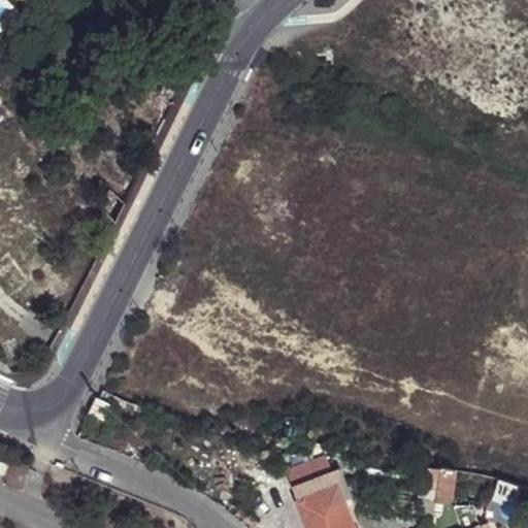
[(17,21),(22,15),(14,7),(1,19),(5,23),(3,26),(7,30),(12,25),(17,21)]
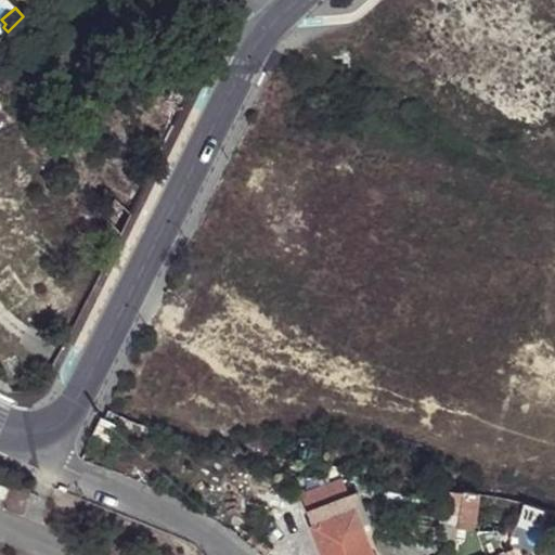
[(38,17),(28,10),(23,16),(17,22),(26,29),(38,17)]
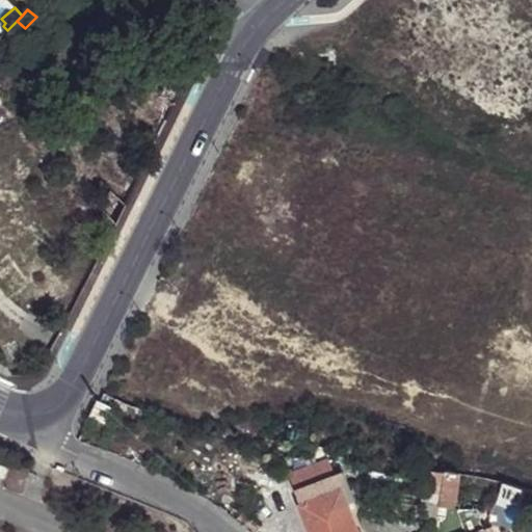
[(25,28),(17,21),(12,25),(21,32),(25,28)]
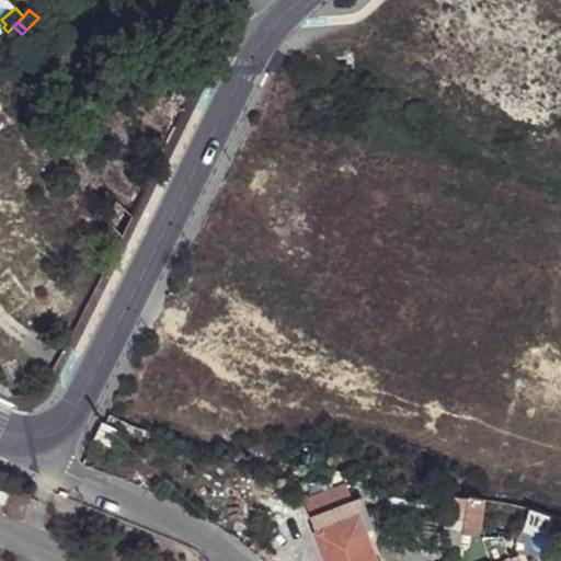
[(121,431),(107,424),(104,424),(98,441),(113,448),(121,431)]
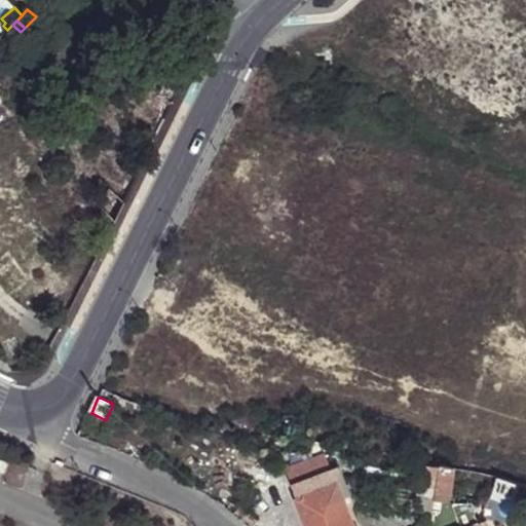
[(288,485),(292,496),(334,480),(340,495),(344,494),(334,466),(288,485)]
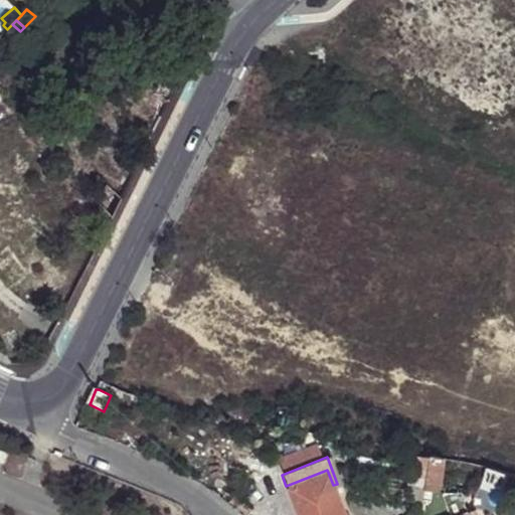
[(438,498),(441,464),(425,462),(421,495),(438,498)]
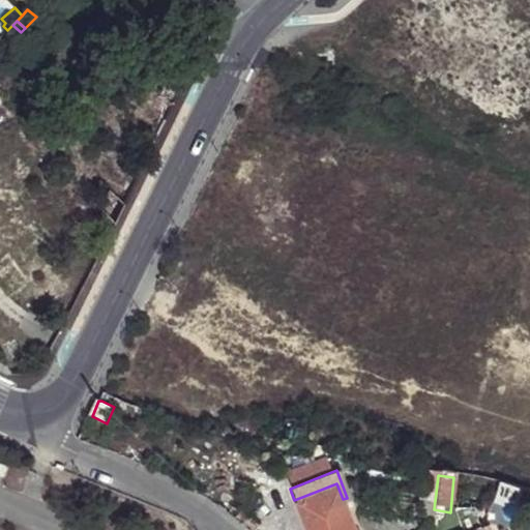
[(353,529),(343,499),(336,483),(294,500),(304,529),(353,529)]
